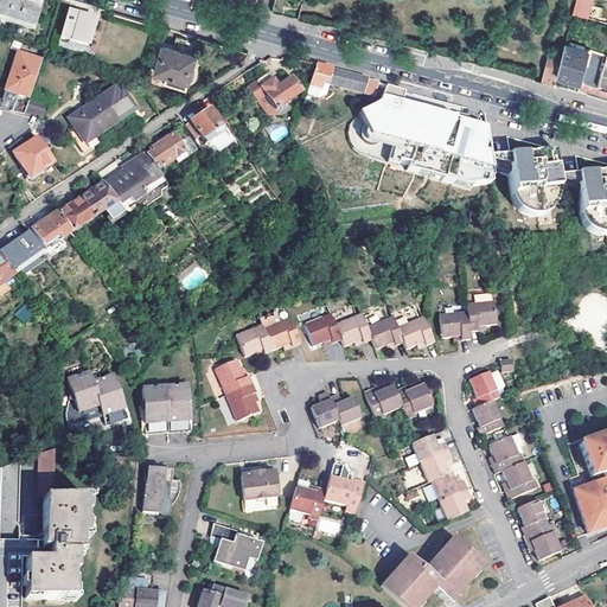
[(0,0),(0,19),(31,30),(38,4),(29,0),(0,0)]
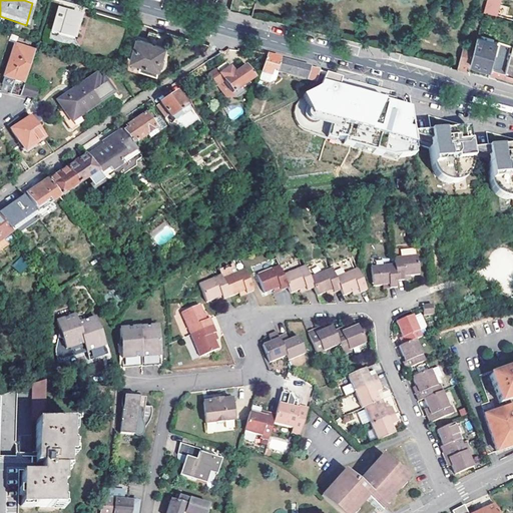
[(75,5),(60,0),(51,32),(74,38),(83,7),(75,5)]
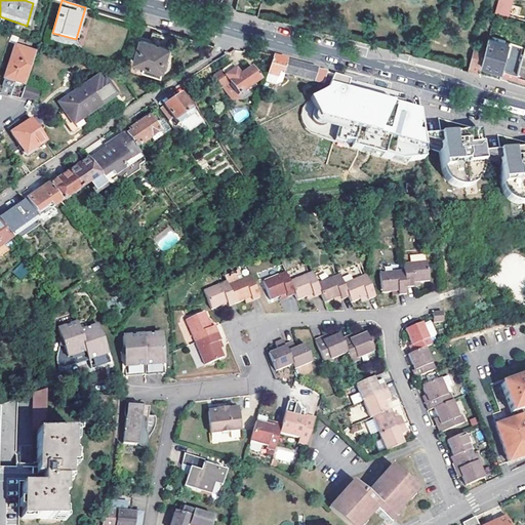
[(506,0),(497,0),(495,12),(502,13),(506,0)]
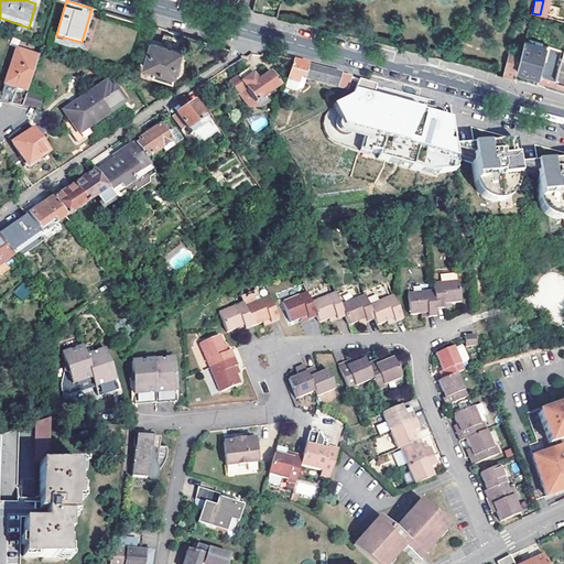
[(183,47),(152,39),(144,66),(155,69),(153,76),(169,82),(171,74),(175,75),(183,47)]
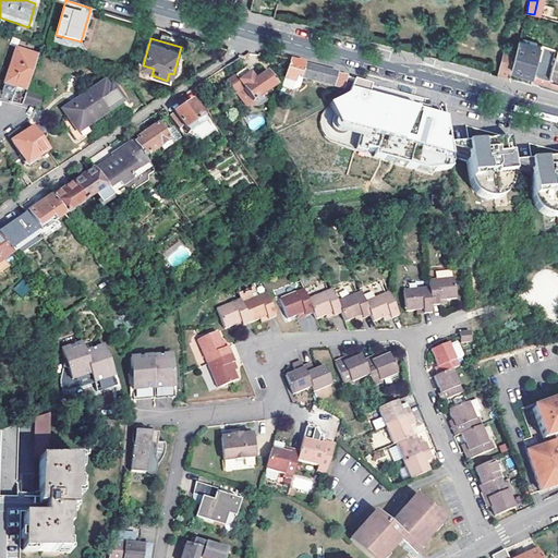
[(557,51),(542,47),(542,46),(519,40),(516,55),(511,69),(540,76),(557,82),(557,51)]
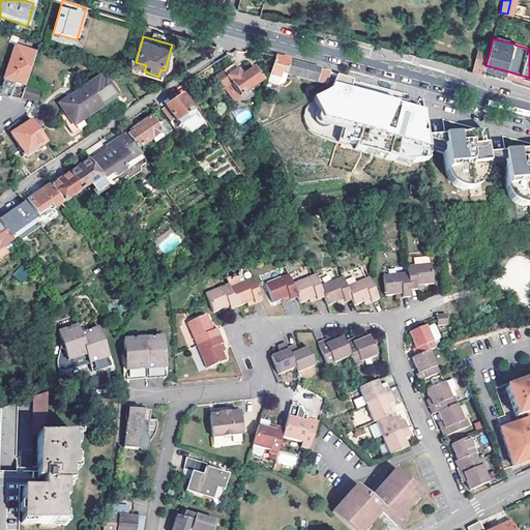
[(24,84),(34,54),(13,48),(3,80),(15,84),(24,86),(24,84)]
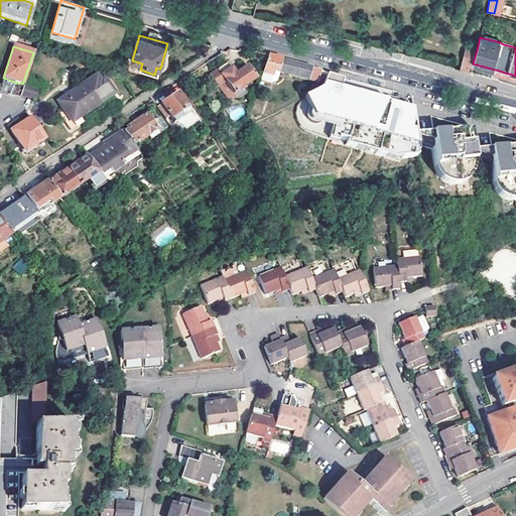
[(473,63),(477,50),(467,48),(461,71),(471,73),(473,63)]
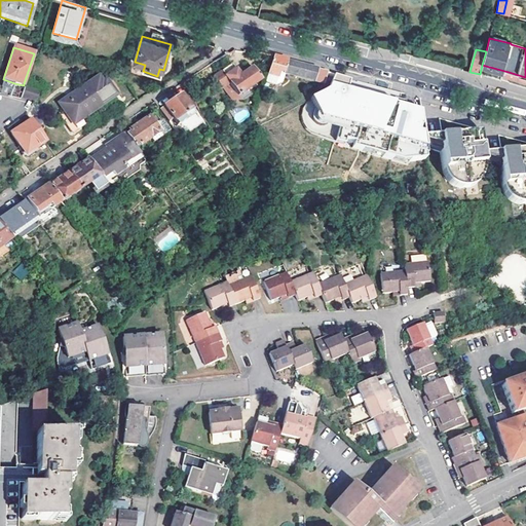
[(261,71),(269,73),(273,57),(266,54),(261,71)]
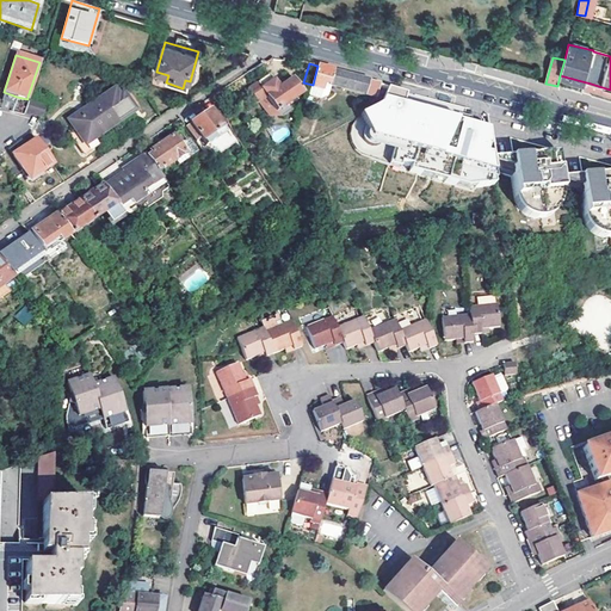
[(313,85),(312,88),(322,91),(325,84),(375,98),(380,84),(318,66),(313,85)]
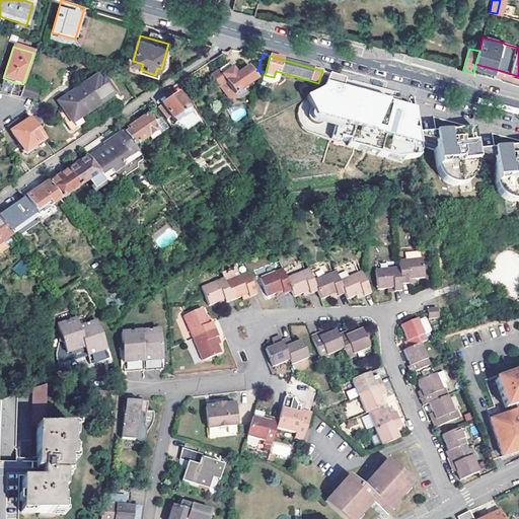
[(231,64),(213,76),(222,88),(228,83),(237,96),(261,80),(250,67),(243,72),(242,69),(238,69),(236,71),(231,64)]
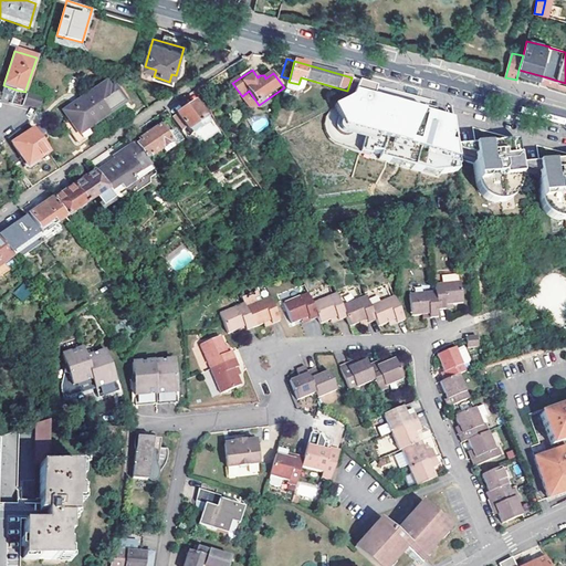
[(373,85),(359,81),(355,97),(336,107),(342,118),(341,118),(339,119),(338,121),(337,123),(337,125),(337,128),(338,130),(339,134),(342,135),(344,136),(346,136),(348,136),(349,136),(352,135),(353,134),(355,133),(356,132),(365,134),(362,146),(380,152),(378,157),(388,159),(389,155),(412,161),(410,167),(421,169),(422,165),(439,169),(439,171),(457,170),(456,168),(451,121),(370,95),(373,85)]
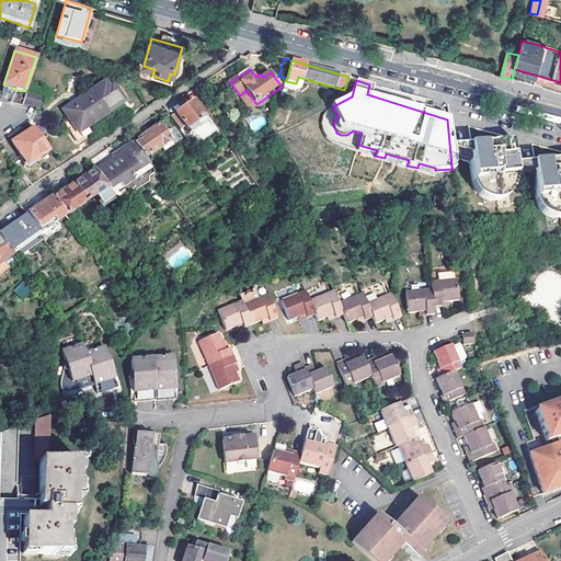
[(202,84),(192,91),(201,103),(209,98),(202,84)]
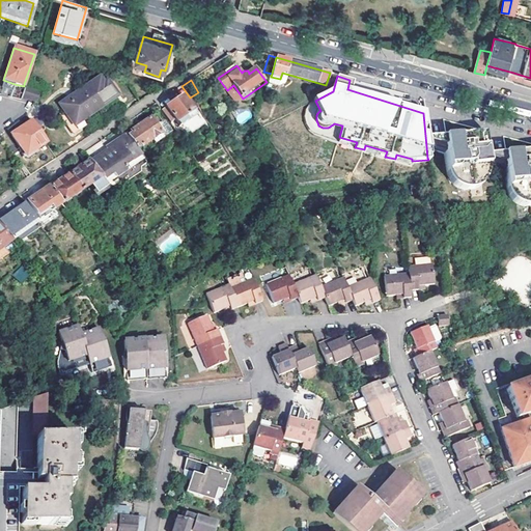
[(40,89),(24,84),(24,86),(20,99),(33,102),(40,89)]
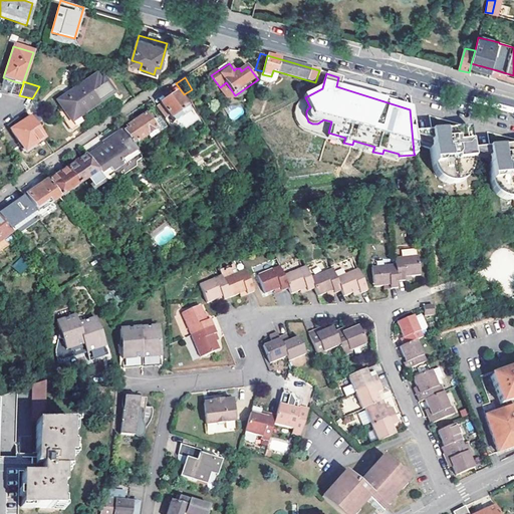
[(70,121),(77,116),(98,102),(84,81),(56,100),(66,114),(70,121)]
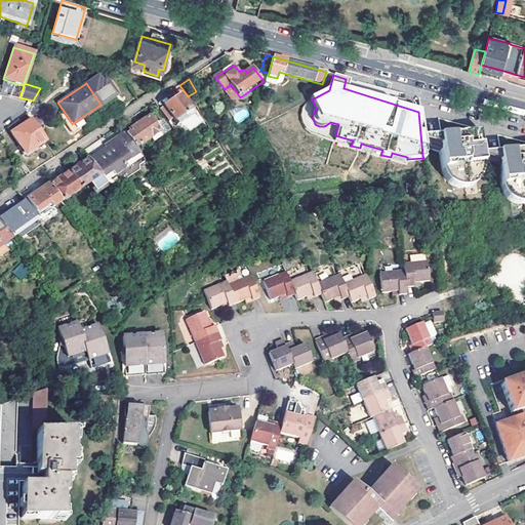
[(240,97),(231,84),(225,89),(233,102),(243,102),(240,97)]
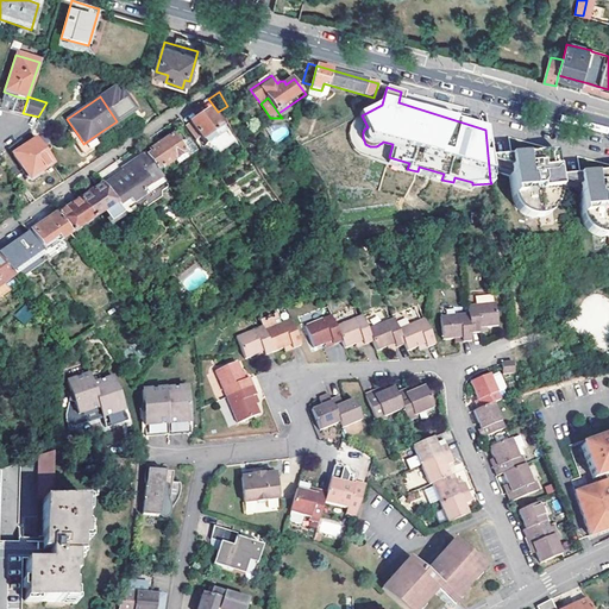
[(209,112),(184,129),(195,144),(200,140),(206,148),(215,140),(213,137),(223,130),(209,112)]
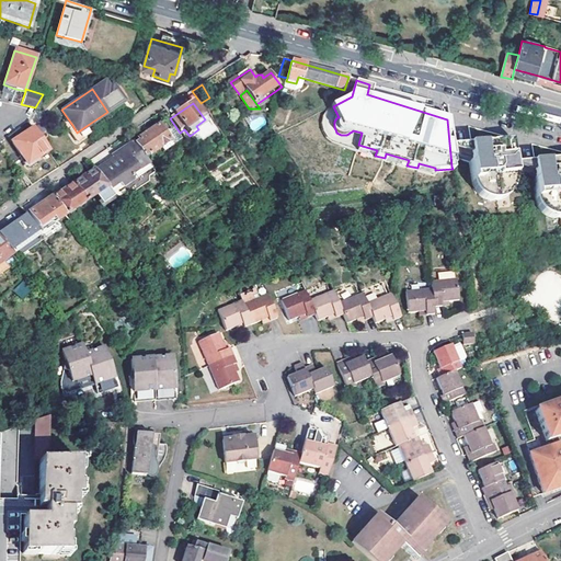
[(453,111),(454,156),(476,161),(477,186),(479,192),(482,195),(485,198),(491,202),(502,202),(506,201),(514,197),(516,193),(517,190),(518,173),(537,179),(540,199),(542,207),(546,210),(549,215),(557,217),(560,218),(560,140),(502,124),(453,111)]
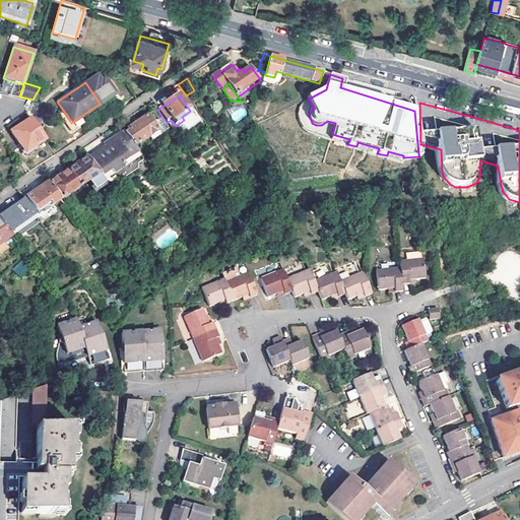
[(150,139),(152,142),(169,131),(160,120),(158,122),(152,114),(128,130),(130,132),(126,135),(134,146),(138,143),(140,146),(150,139)]
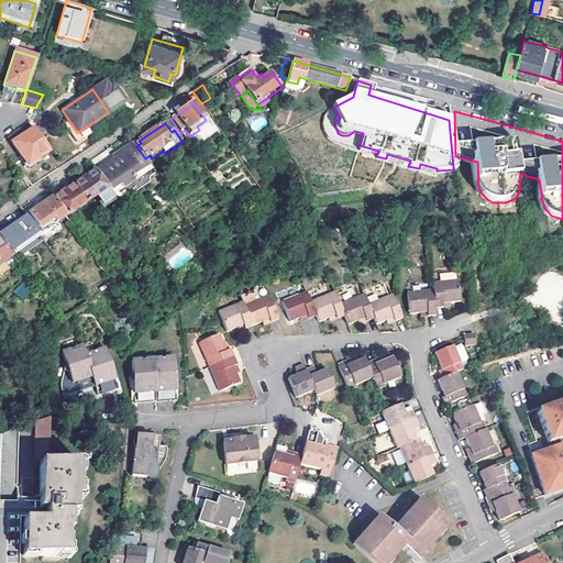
[(77,133),(73,125),(65,131),(74,144),(89,133),(85,128),(77,133)]
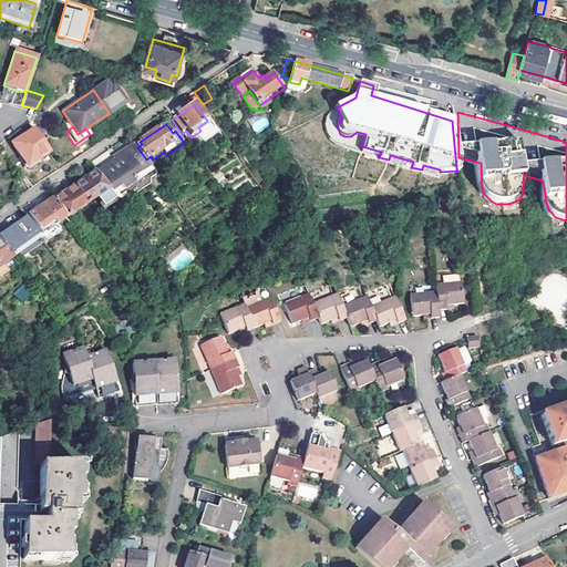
[(49,152),(34,130),(13,144),(28,166),(49,152)]
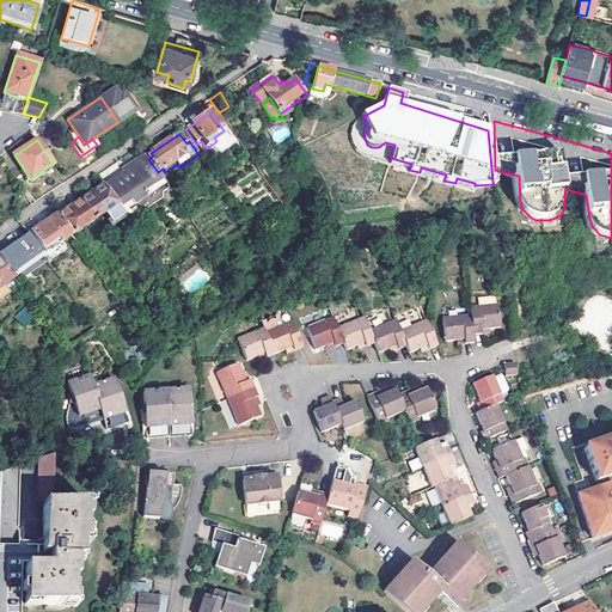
[(140,190),(160,176),(158,172),(148,159),(145,154),(121,171),(123,176),(104,189),(120,210),(134,201),(128,191),(136,185),(140,190)]
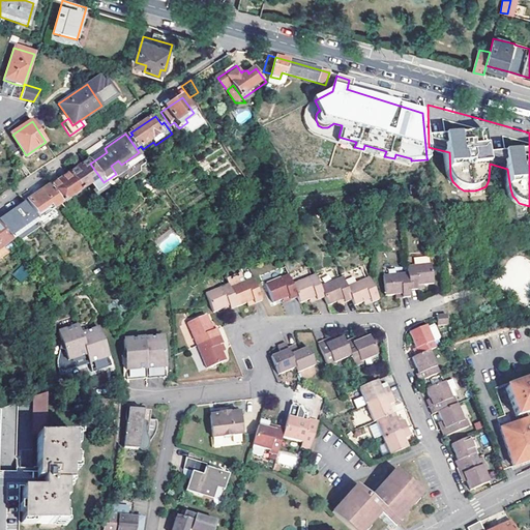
[(147,164),(139,152),(121,165),(118,160),(111,166),(116,174),(121,181),(147,164)]
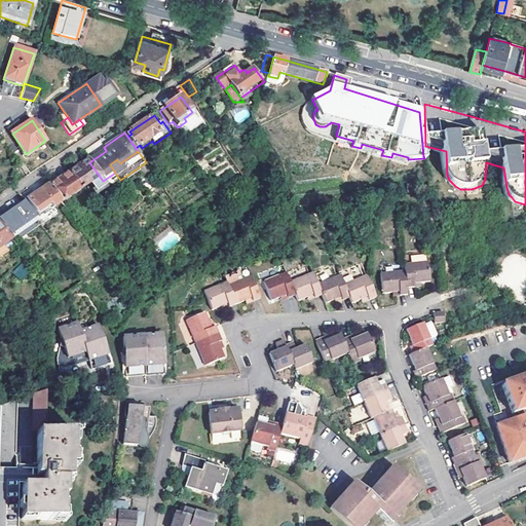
[(69,174),(81,190),(89,185),(96,194),(107,186),(103,181),(89,162),(88,160),(69,174)]
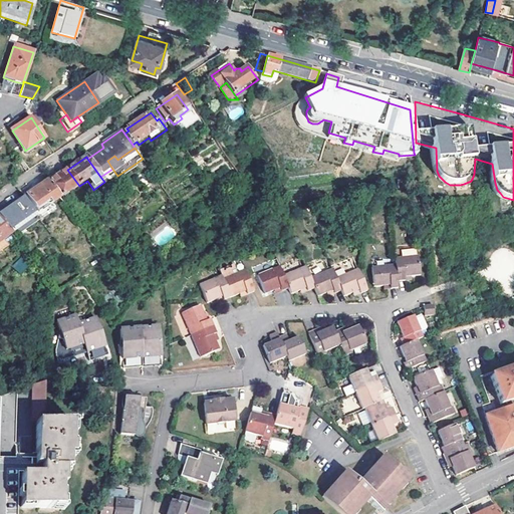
[(61,199),(79,186),(67,170),(49,182),(61,199)]
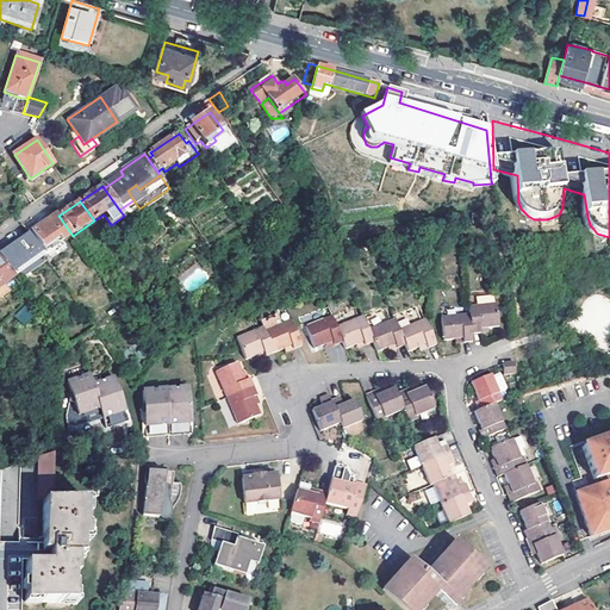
[(57,237),(61,243),(73,236),(58,216),(58,215),(41,228),(32,232),(43,248),(57,237)]
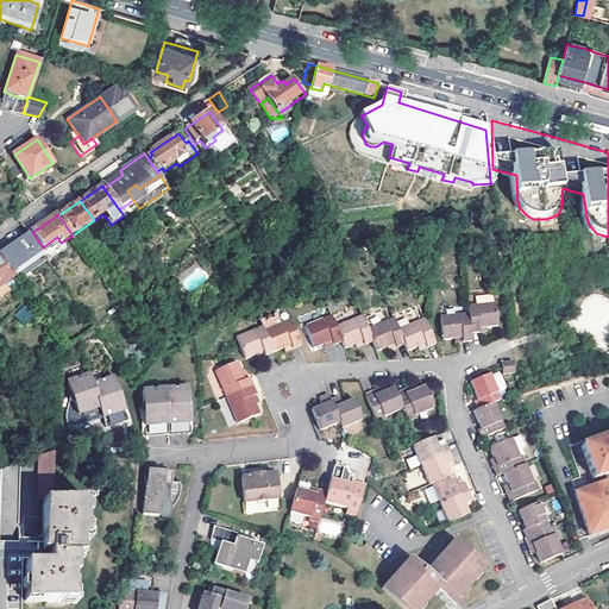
[(0,256),(14,277),(44,257),(29,234),(22,239),(0,253),(0,256)]
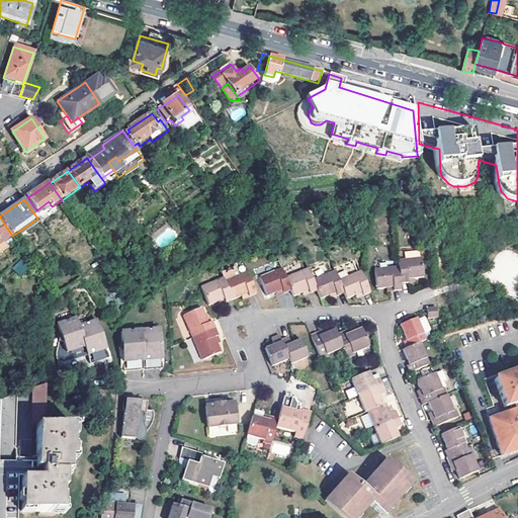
[(39,216),(52,206),(49,201),(36,210),(39,216)]
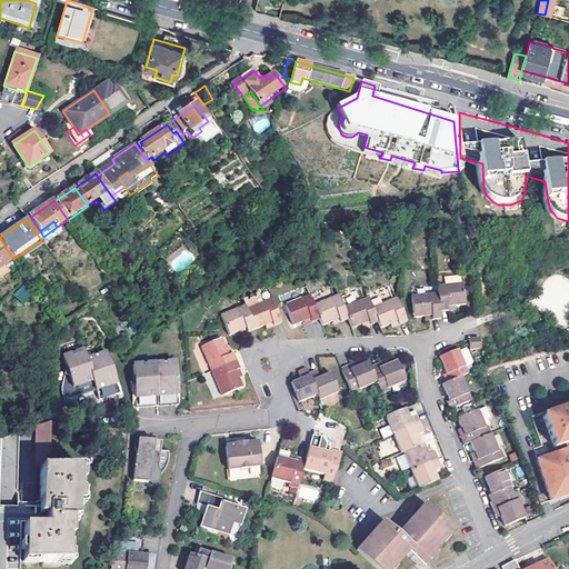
[(0,268),(13,259),(0,239),(0,268)]
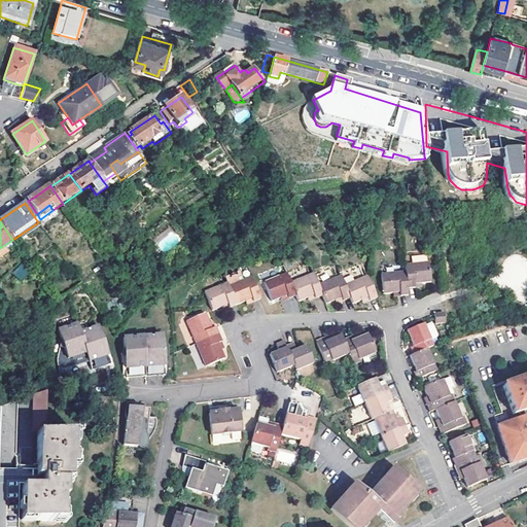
[(28,262),(31,268),(39,261),(36,256),(28,262)]
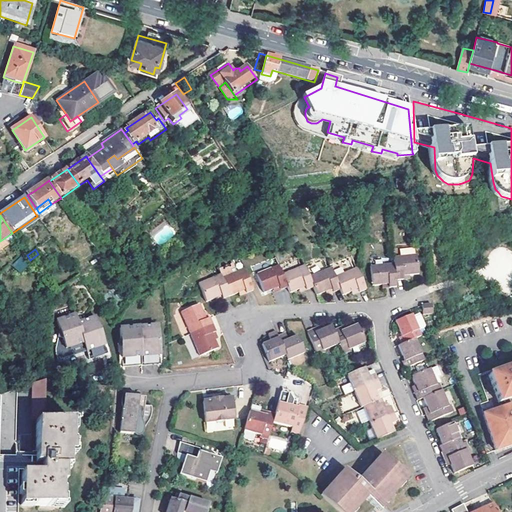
[(403,275),(410,274),(419,274),(417,254),(395,256),(395,263),(397,280),(403,280),(403,275)]
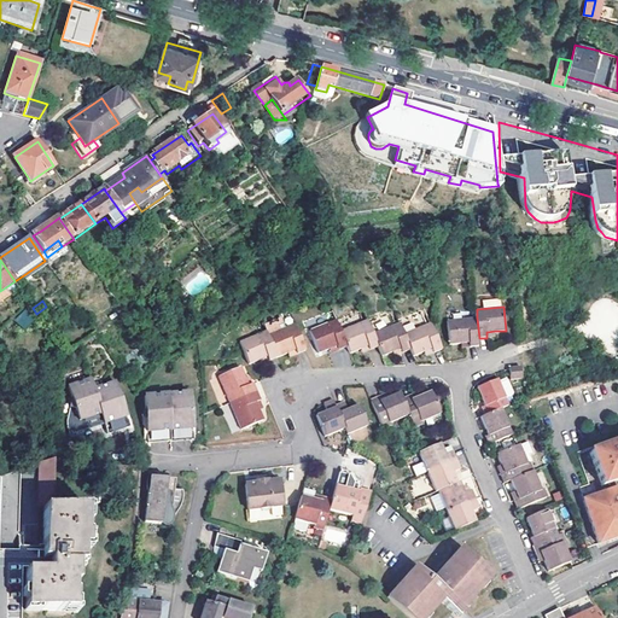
[(27,309),(15,318),(22,330),(35,321),(27,309)]
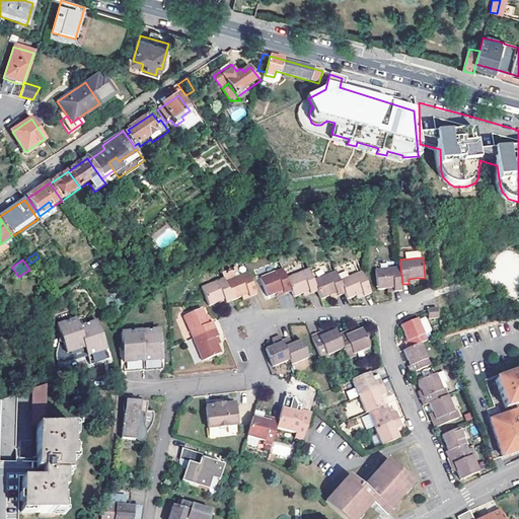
[(379,289),(388,288),(389,288),(394,288),(394,291),(402,291),(402,284),(400,267),(377,269),(379,289)]
